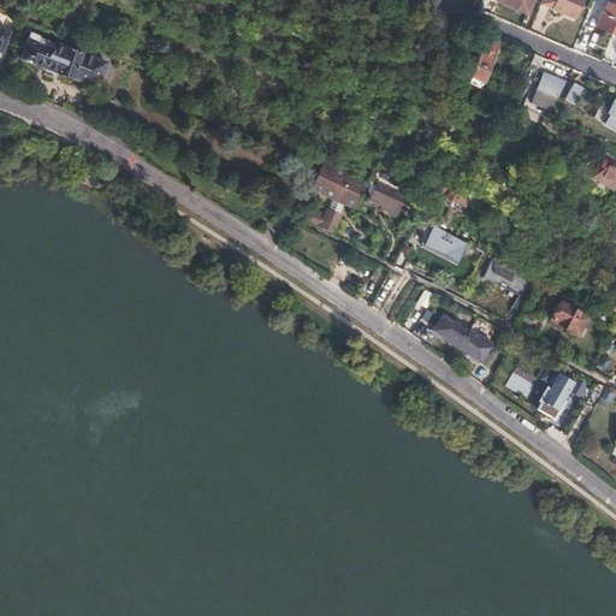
[(526,15),(531,0),(495,0),(495,3),(526,15)]
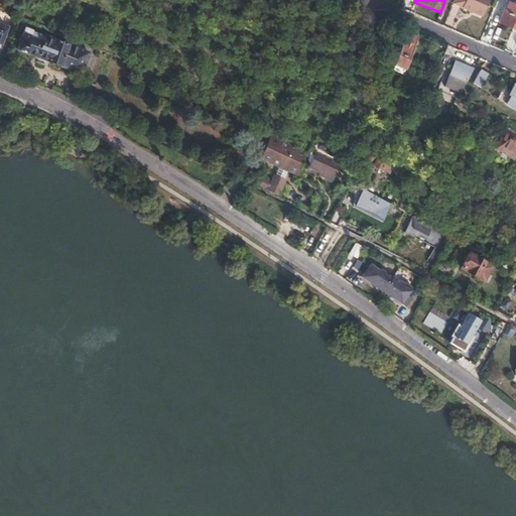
[(452,0),(450,4),(481,16),(488,0),(452,0)]
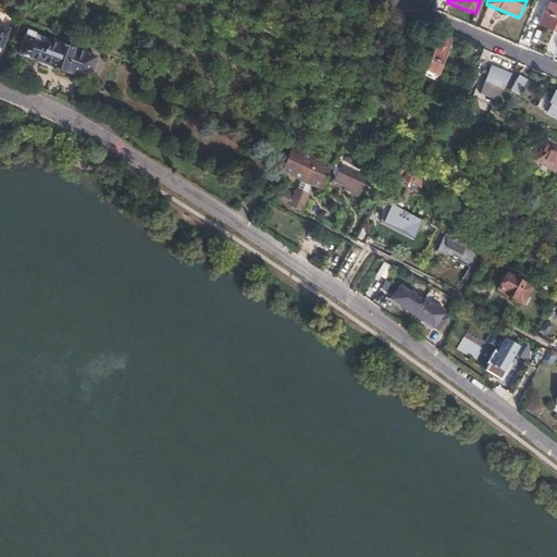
[(556,33),(556,8),(546,4),(537,25),(556,33)]
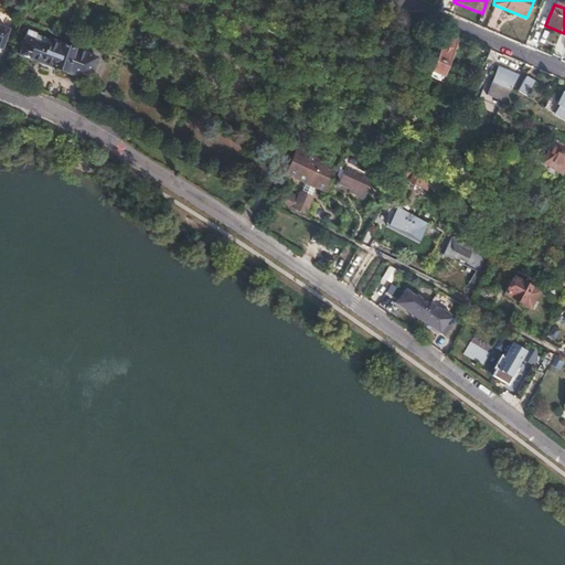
[(80,78),(88,55),(25,30),(17,53),(80,78)]
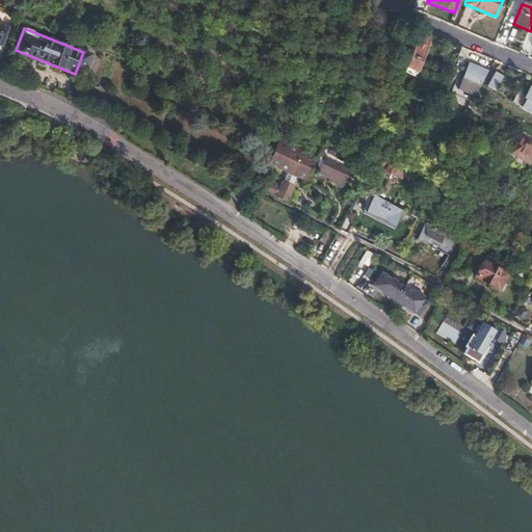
[(430,40),(419,33),(403,65),(416,71),(430,40)]
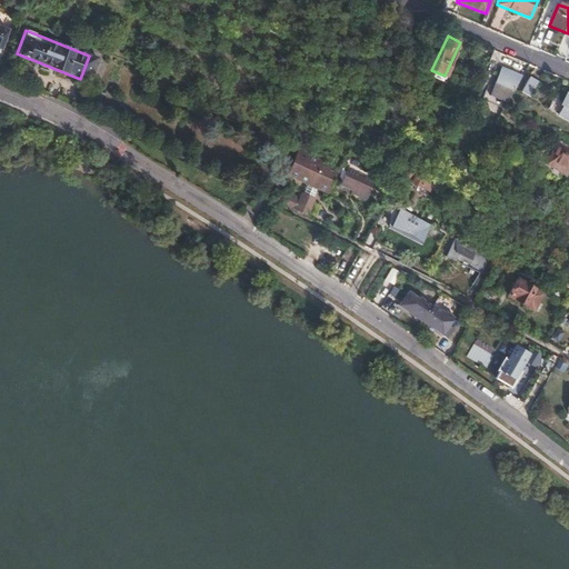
[(80,79),(88,81),(96,58),(89,56),(80,79)]
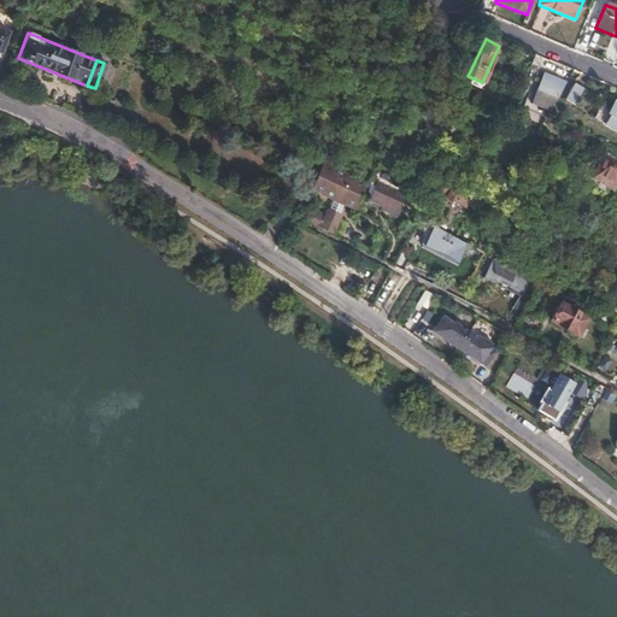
[(565,82),(542,72),(535,89),(556,98),(565,82)]
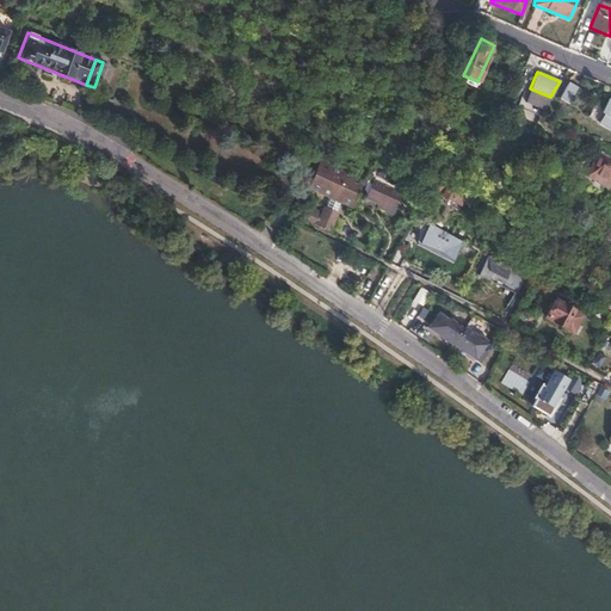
[(568,100),(578,85),(569,80),(560,96),(568,100)]
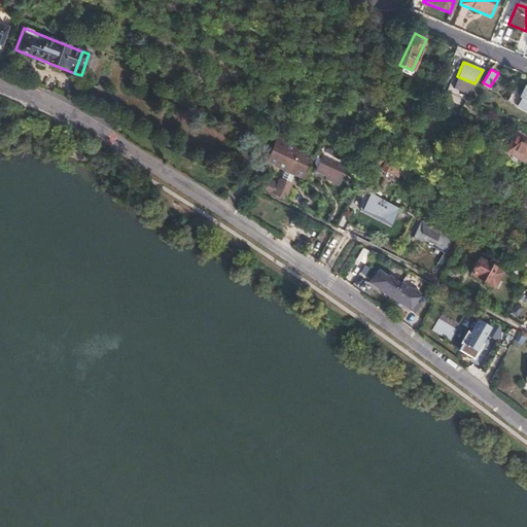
[(526,113),(526,85),(525,84),(513,105),(526,113)]
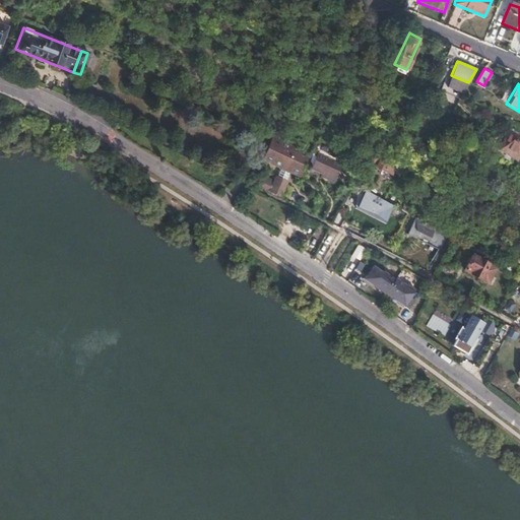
[(498,122),(488,116),(483,124),(494,129),(498,122)]
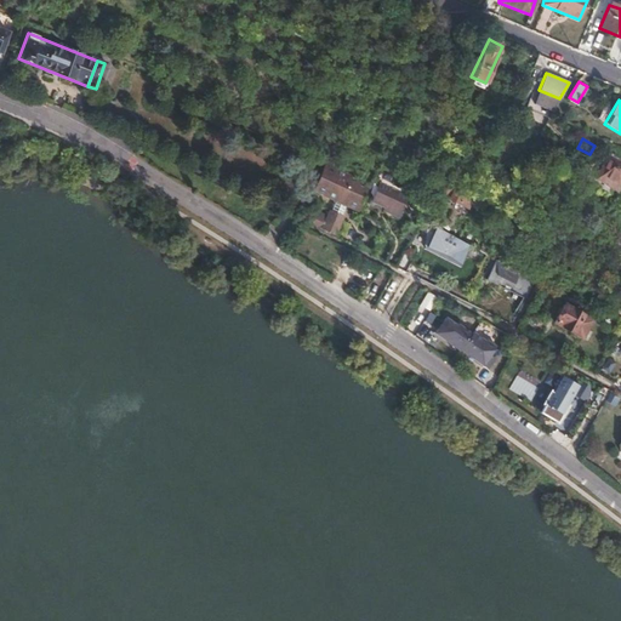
[(309,188),(314,191),(326,164),(318,160),(305,154),(296,170),(313,177),(309,188)]
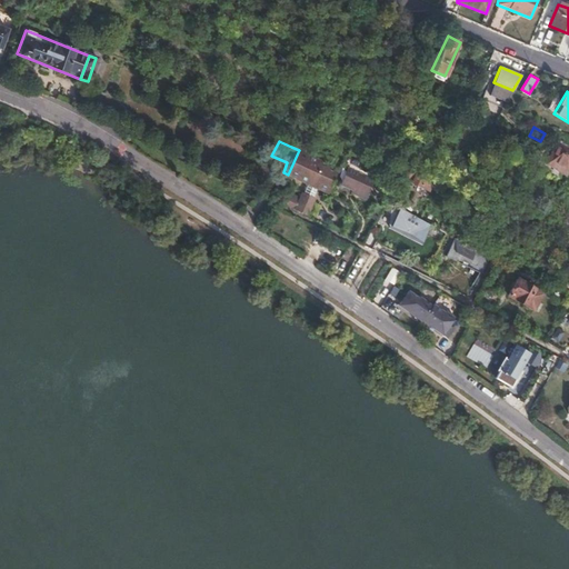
[(566,171),(568,165),(568,150),(557,143),(547,161),(566,171)]
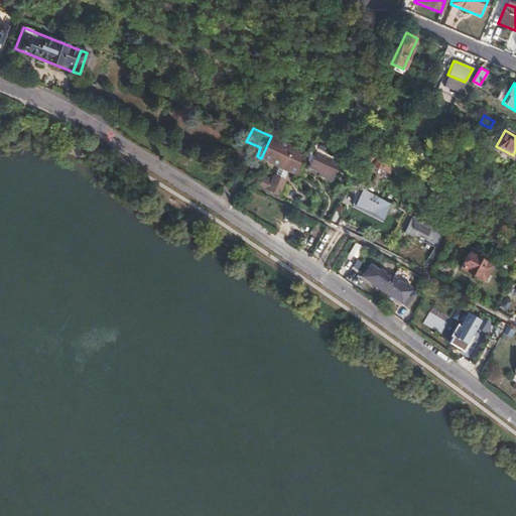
[(271,136),(261,158),(279,166),(286,170),(295,174),(302,161),(308,164),(305,171),(328,181),(336,163),(307,150),(306,153),(271,136)]
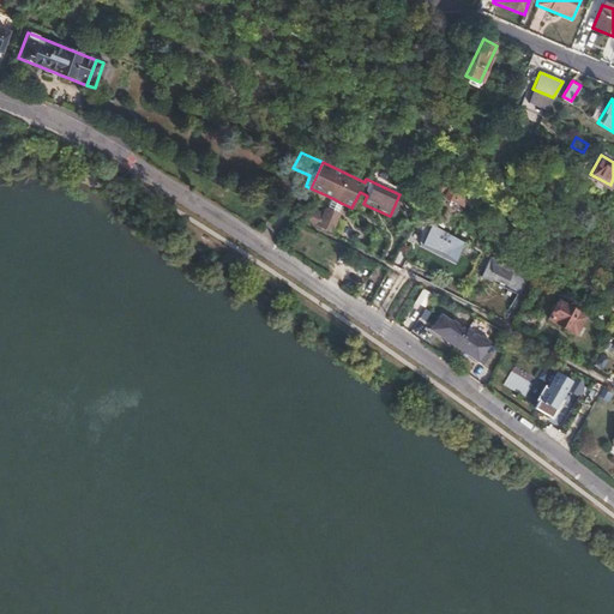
[(450,181),(452,178),(444,174),(437,188),(445,192),(443,196),(461,204),(465,194),(461,192),(463,187),(450,181)]
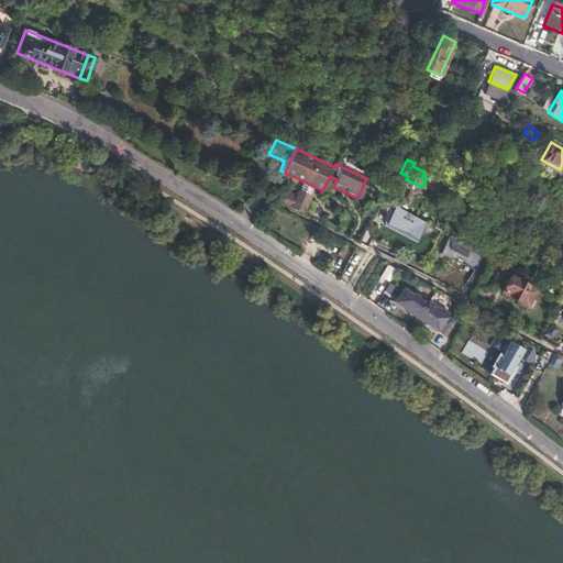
[(305,181),(300,192),(308,196),(312,186),(305,181)]
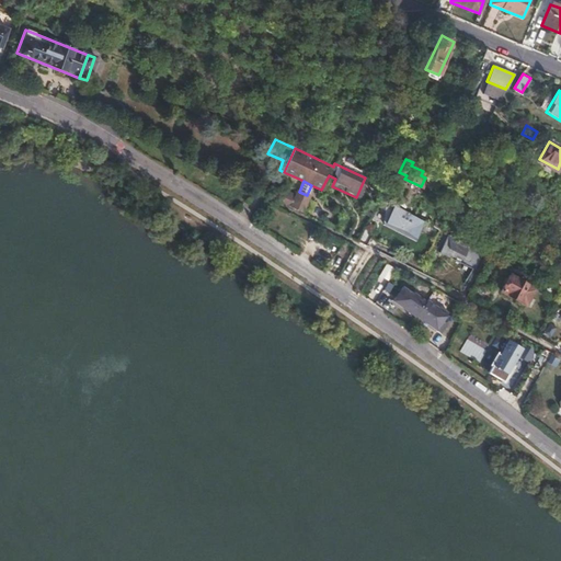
[(281,190),(275,199),(300,212),(308,195),(307,195),(299,192),(297,191),(294,196),(281,190)]
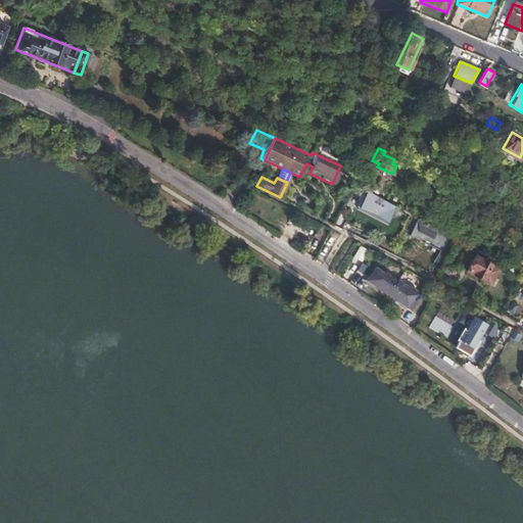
[(395,206),(357,185),(351,193),(360,197),(360,208),(386,223),(395,206)]
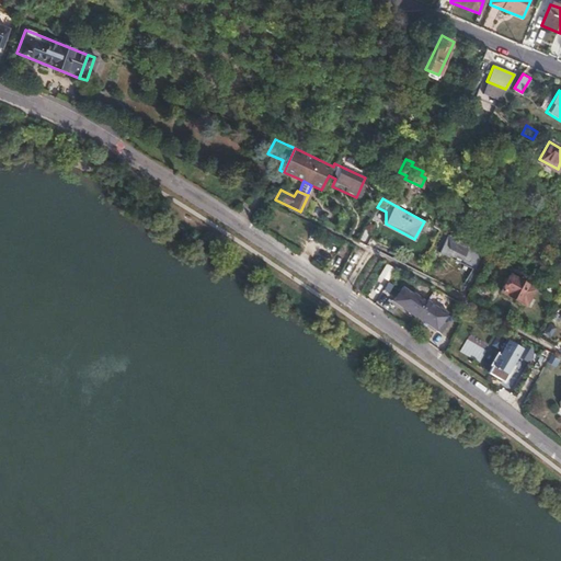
[(474,271),(485,253),(448,233),(438,251),(474,271)]
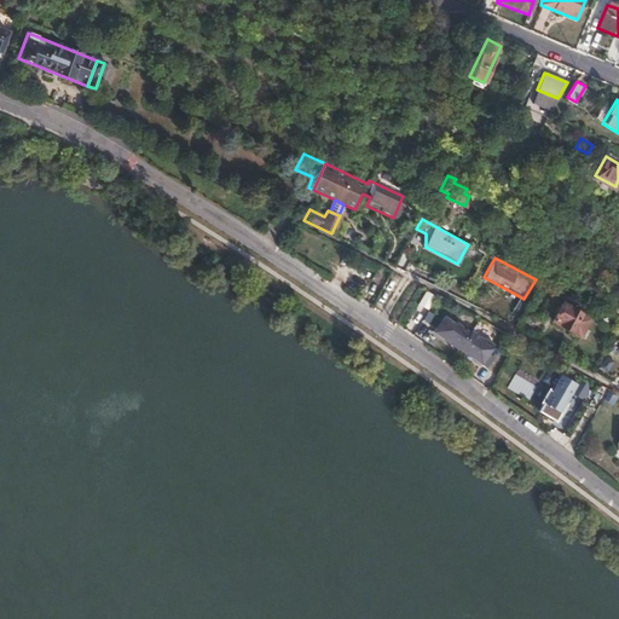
[(428,310),(437,296),(427,290),(418,304),(428,310)]
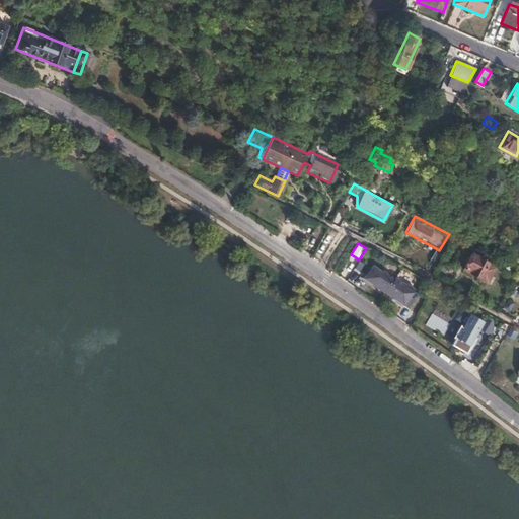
[(479,278),(489,264),(472,253),(464,269),(479,278)]
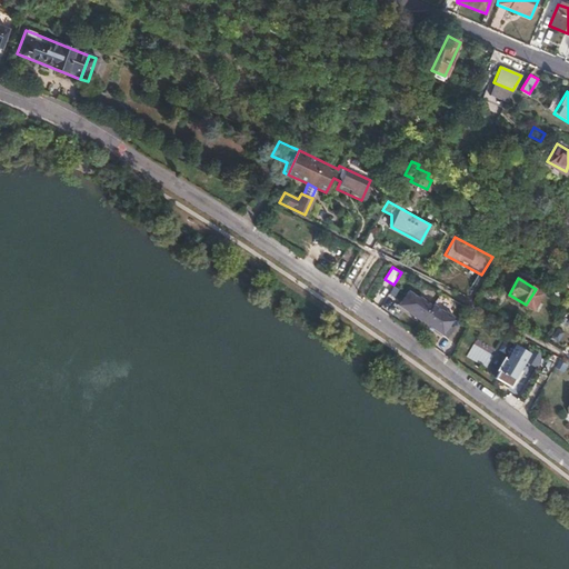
[(420,321),(433,302),(430,300),(430,302),(408,289),(397,306),(420,321)]
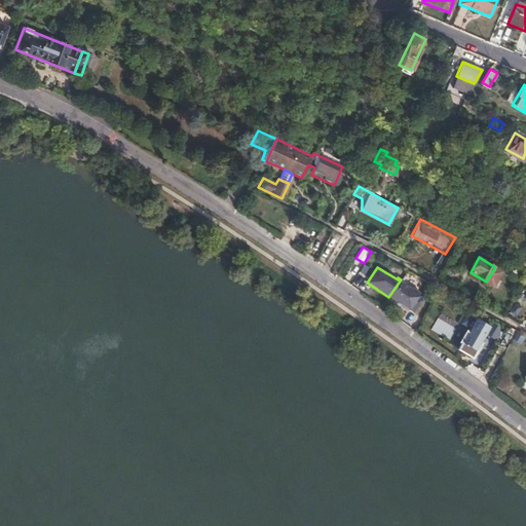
[(502,271),(495,267),(486,282),(493,286),(502,271)]
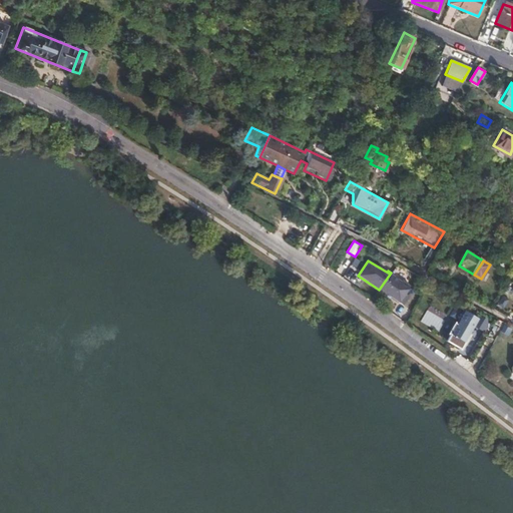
[(392,274),(391,273),(379,290),(400,303),(409,288),(399,282),(401,279),(397,276),(397,277),(392,274)]
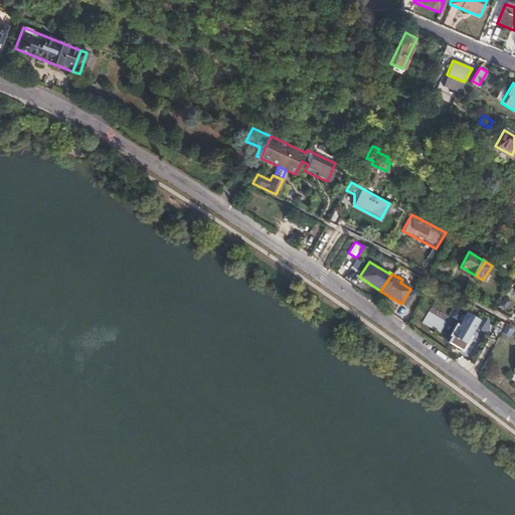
[(478,320),(464,312),(456,326),(454,324),(447,335),(450,337),(447,342),(460,351),(478,320)]
